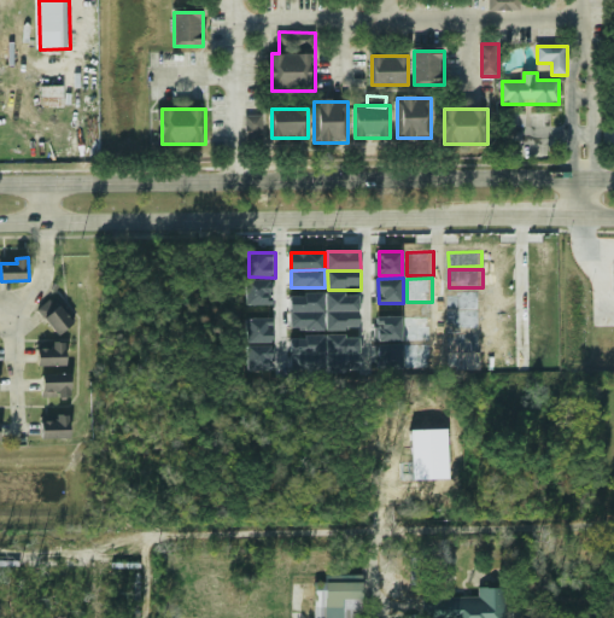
[(249,304),(274,304),(275,279),(250,279),(249,304)]
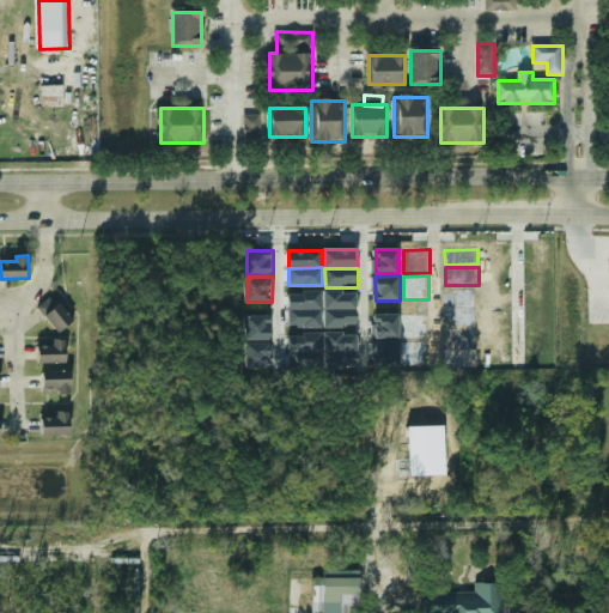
[(446,307),(446,289),(479,289),(479,307),(446,307)]
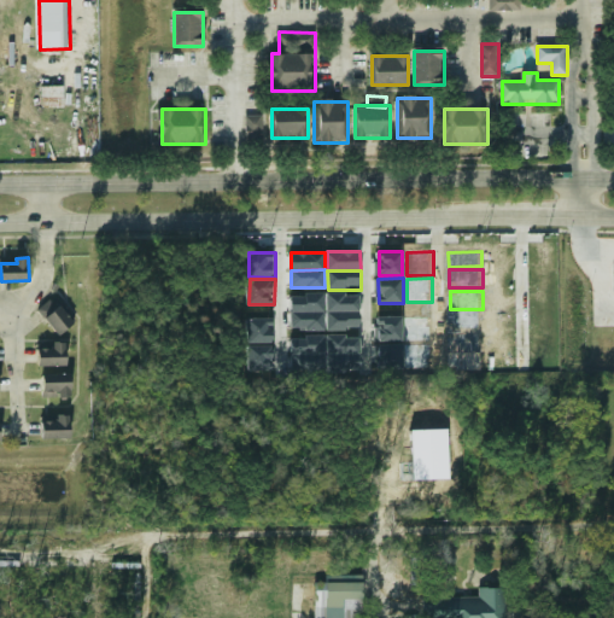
[(328,312),(328,293),(361,292),(361,312),(328,312)]
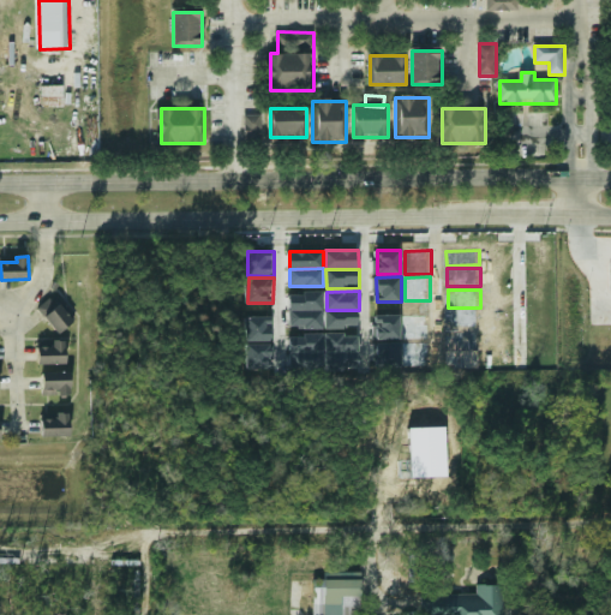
[(323,310),(323,292),(291,293),(291,311),(323,310)]
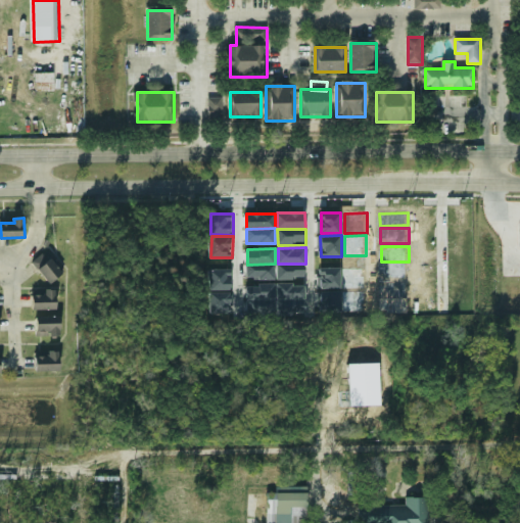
[(49,284),(63,275),(48,251),(35,260),(49,284)]
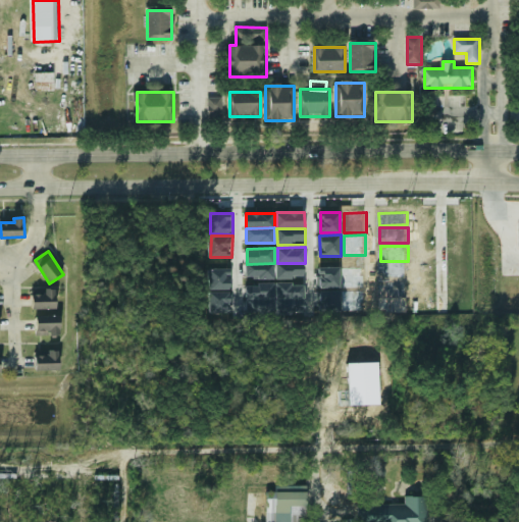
[(408,278),(380,278),(380,263),(408,262),(408,278)]
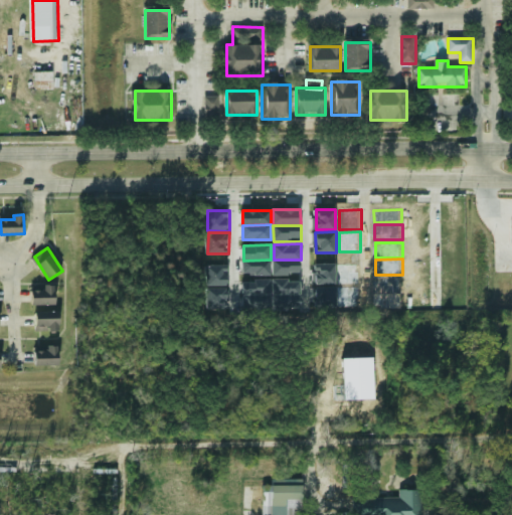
[(272,275),(271,260),(243,261),(243,275),(272,275)]
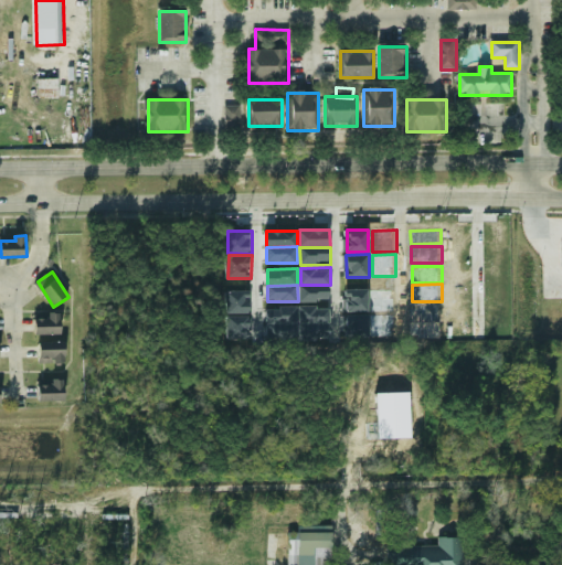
[(300,302),(300,285),(330,285),(331,301),(300,302)]
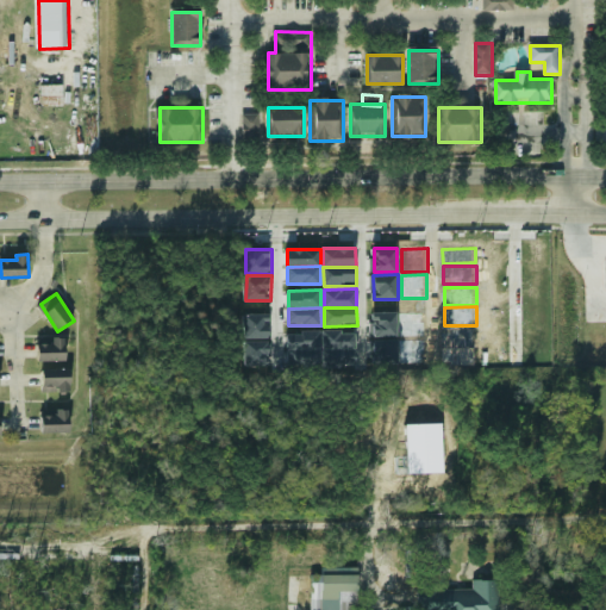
[(373,312),(398,312),(399,336),(373,336),(373,312)]
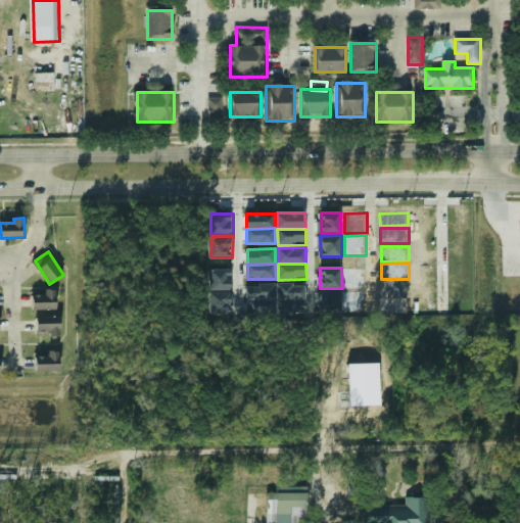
[(368,288),(345,288),(344,268),(368,268),(368,288)]
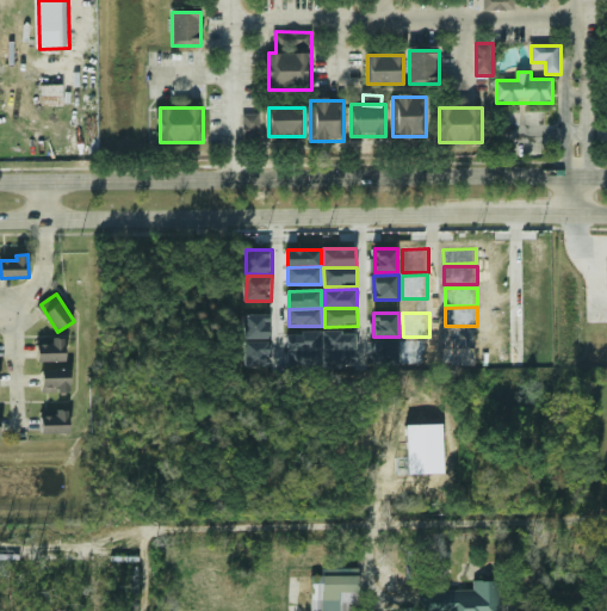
[(247,315),(247,339),(273,339),(273,323),(267,325),(267,322),(272,322),(272,315),(247,315)]
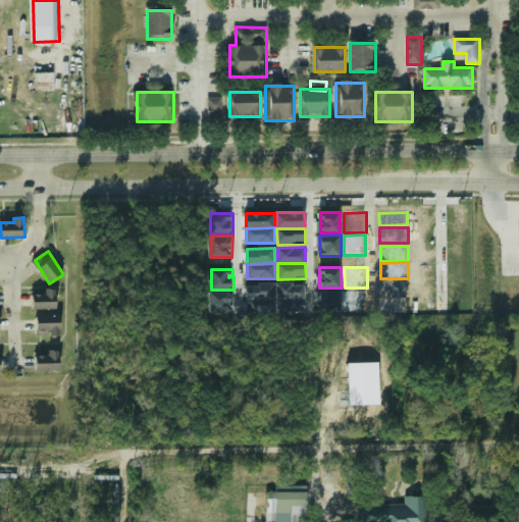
[(380,282),(407,281),(408,297),(380,297),(380,282)]
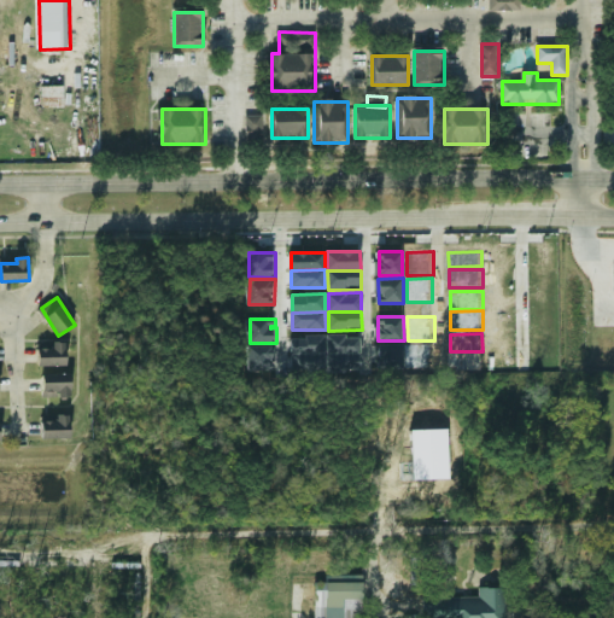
[(326,354),(325,336),(292,336),(292,354),(326,354)]
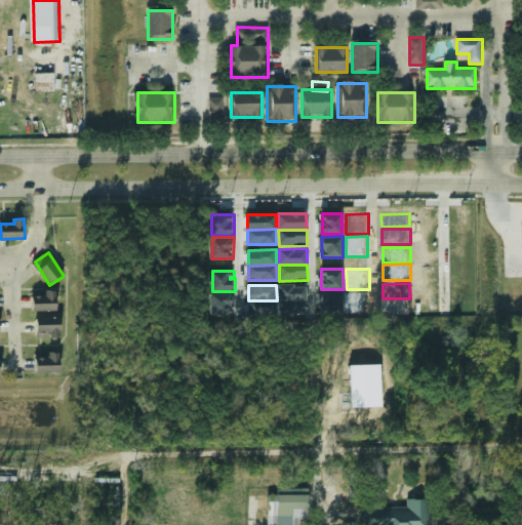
[(279,301),(279,285),(308,285),(308,300),(279,301)]
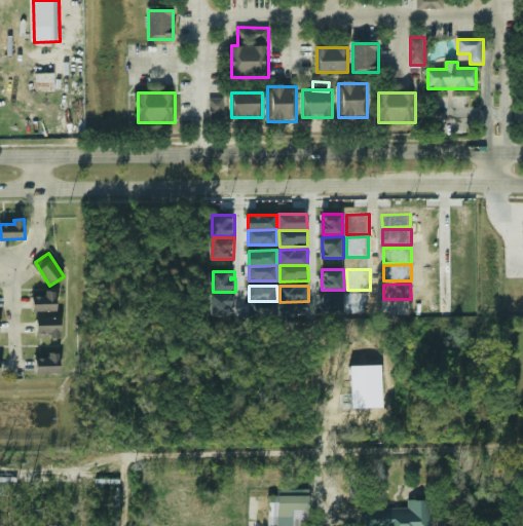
[(59,311),(58,292),(33,292),(33,312),(59,311)]
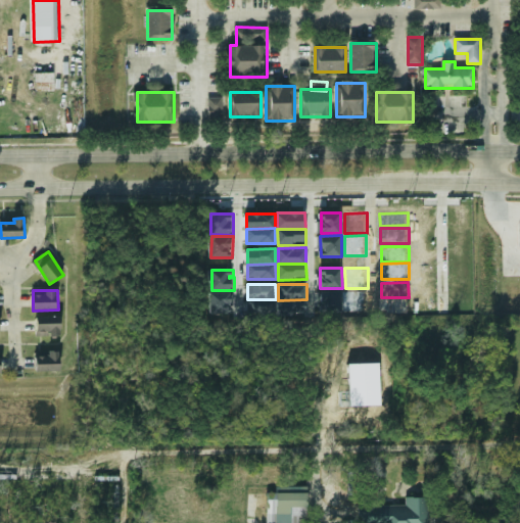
[(345,291),(367,290),(367,311),(345,311),(345,291)]
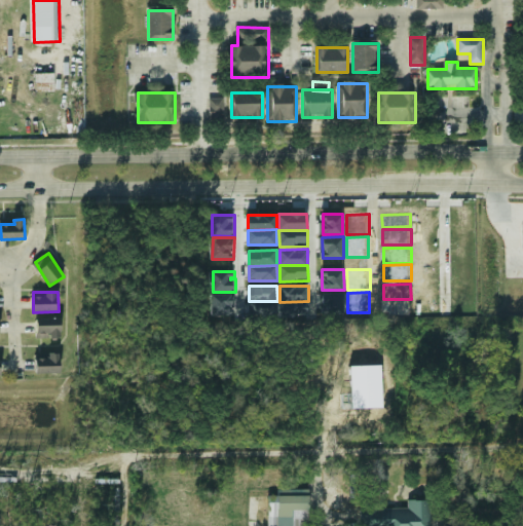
[(344,314),(321,314),(321,293),(344,293),(344,314)]
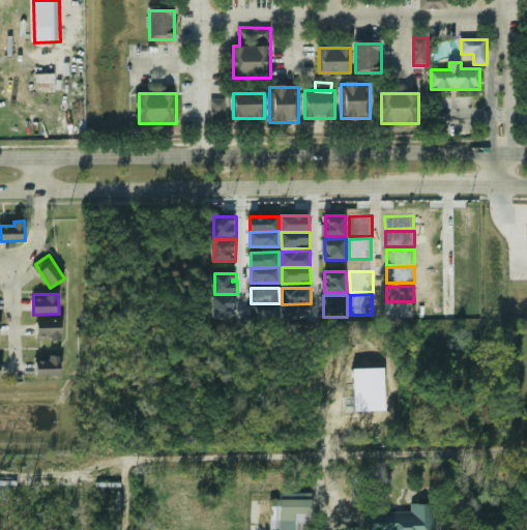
[(214,317),(235,317),(235,296),(214,296),(214,317)]
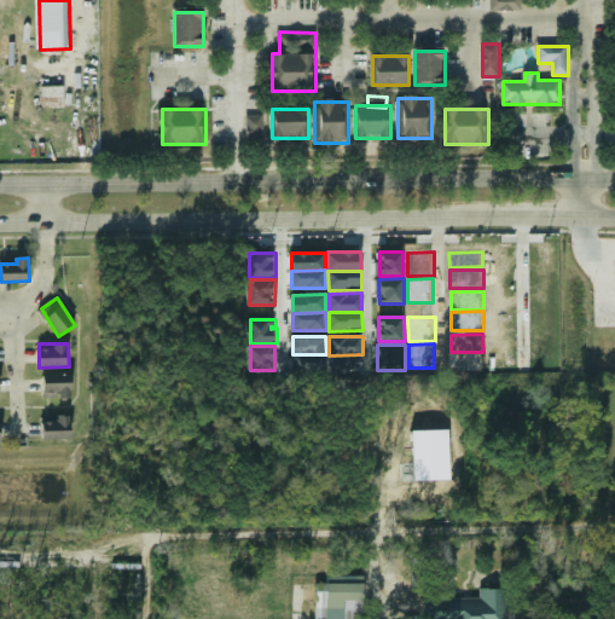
[(326,371),(326,354),(293,354),(293,372),(326,371)]
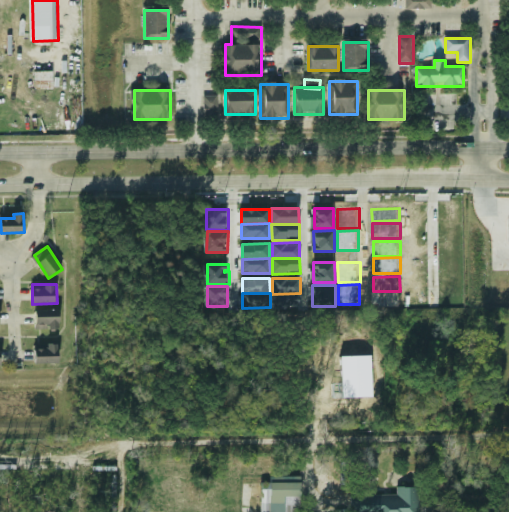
[(272,309),(272,294),(300,293),(301,309),(272,309)]
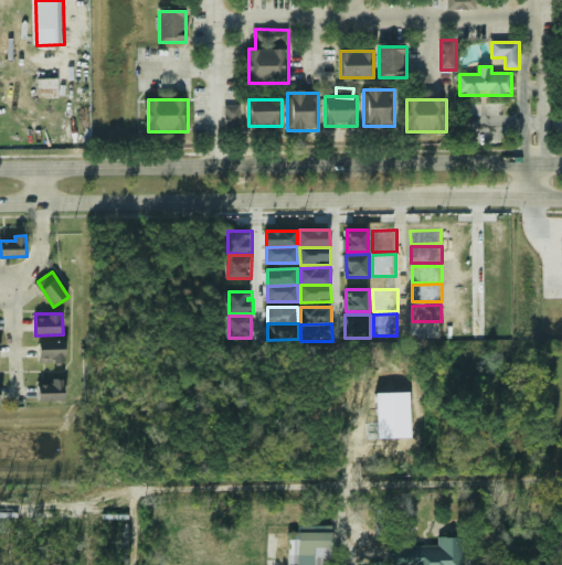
[(442,323),(442,339),(413,339),(413,323),(442,323)]
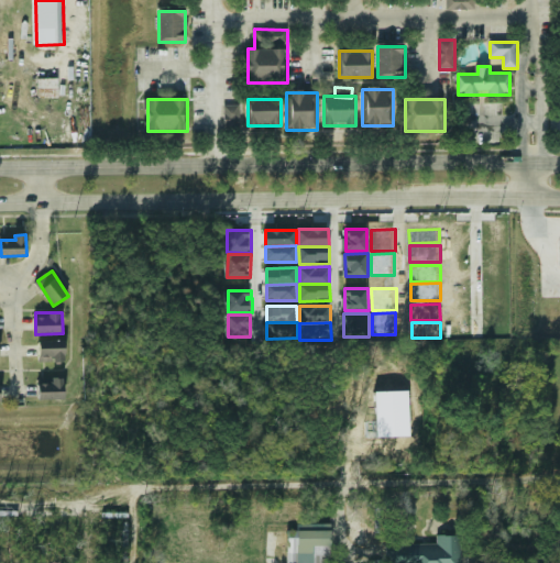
[(67,341),(40,340),(40,362),(67,362),(67,341)]
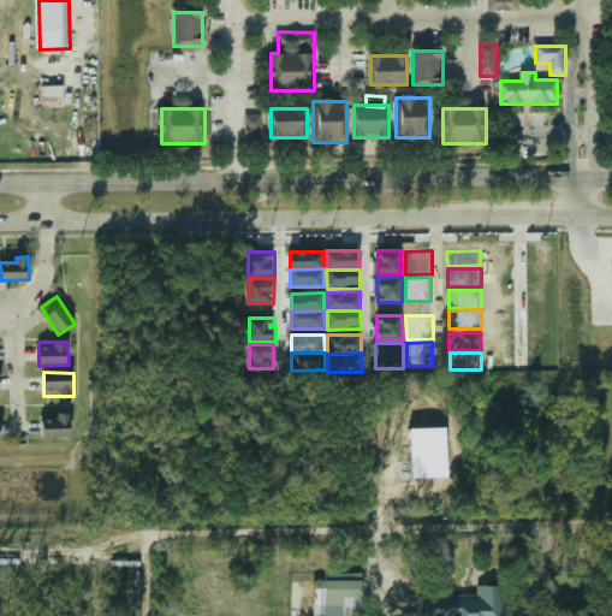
[(71,413),(58,413),(58,419),(43,420),(43,438),(72,437),(71,413)]
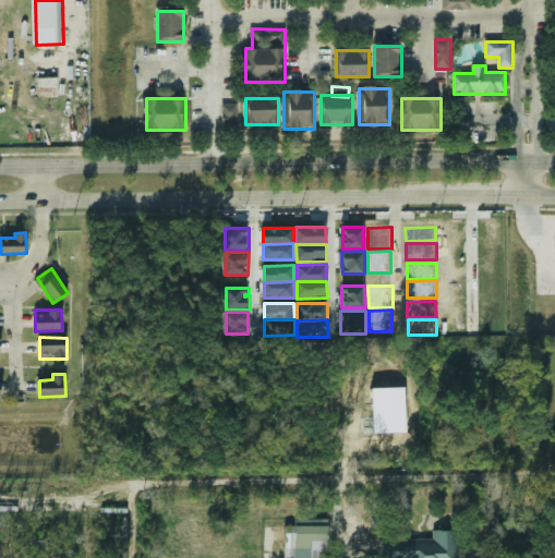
[(378,386),(379,431),(414,429),(412,385),(378,386)]
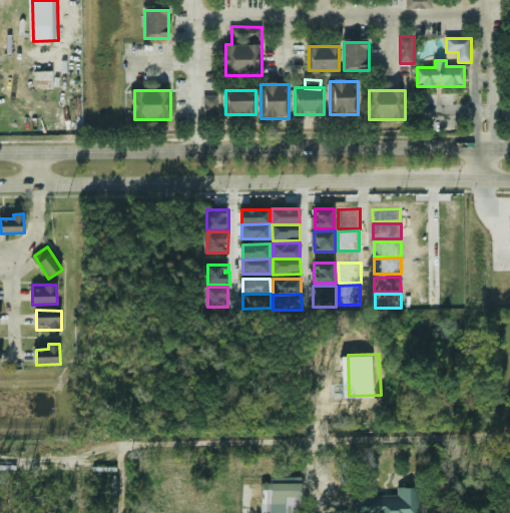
[(264,512),(303,512),(303,477),(274,478),(274,483),(264,483),(264,512)]
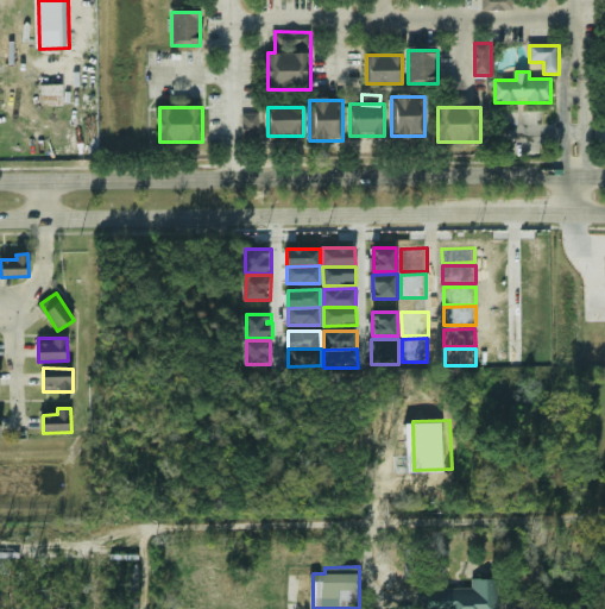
[(420,608),(420,586),(445,585),(445,589),(476,588),(474,578),(486,578),(486,579),(503,578),(504,608),(420,608)]
